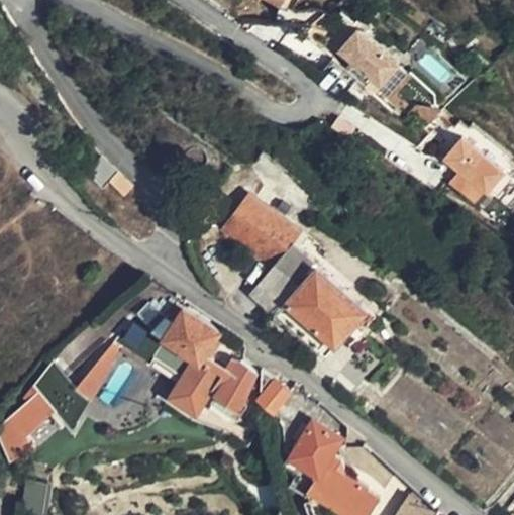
[(245,0),(272,12),(277,0),(245,0)]
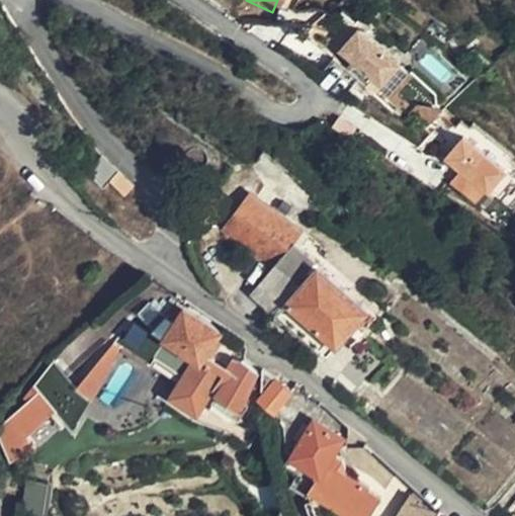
[(286,0),(277,0),(272,12),(280,15),(286,0)]
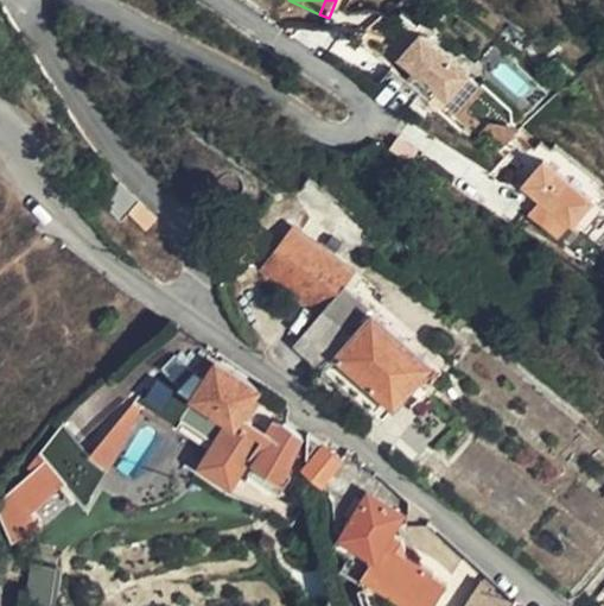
[(450,99),(470,75),(418,33),(399,58),(450,99)]
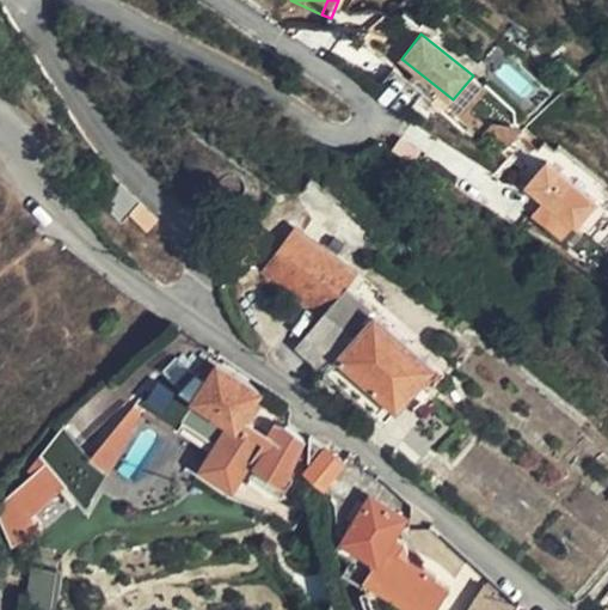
[(523,189),(540,202),(575,233),(597,206),(546,163),(523,189)]
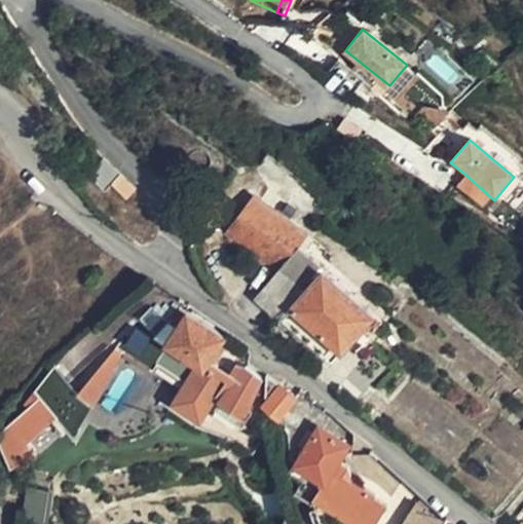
[(134,187),(103,160),(88,177),(105,191),(111,184),(125,196),(134,187)]
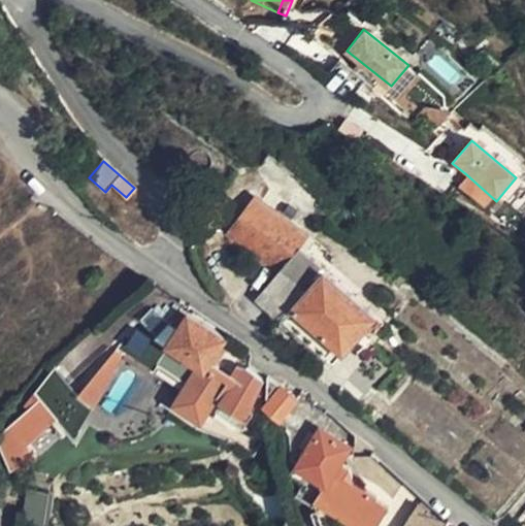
[(496,201),(466,174),(457,186),(487,211),(496,201)]
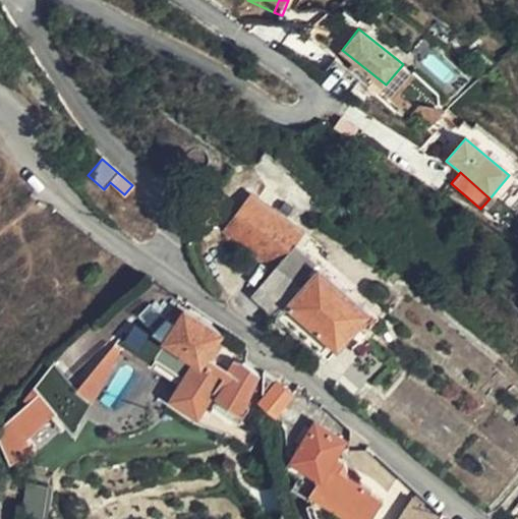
[(367,315),(290,248),(300,235),(249,197),(223,235),(274,272),(251,297),(326,361),(367,315)]
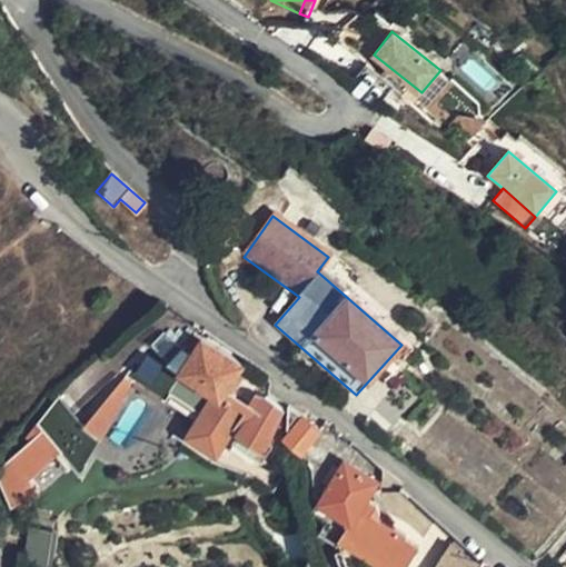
[(258,455),(279,414),(281,410),(265,398),(255,414),(225,389),(239,367),(200,342),(190,356),(179,349),(164,365),(165,367),(157,377),(194,405),(185,418),(220,446),(229,433),(258,455)]
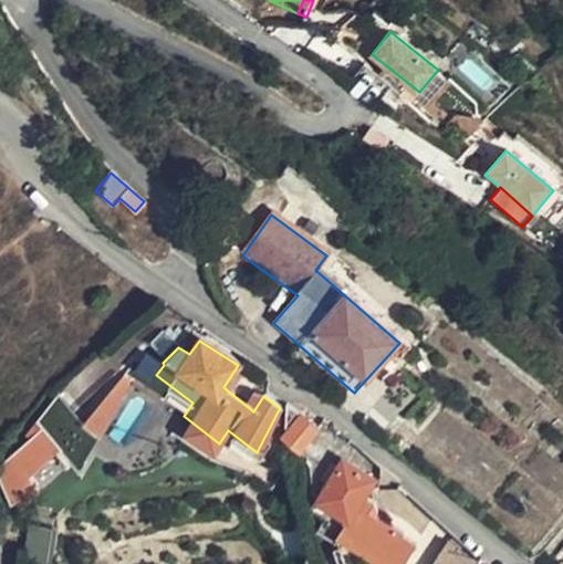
[(77,466),(101,437),(55,400),(0,468),(0,484),(17,498),(56,449),(77,466)]
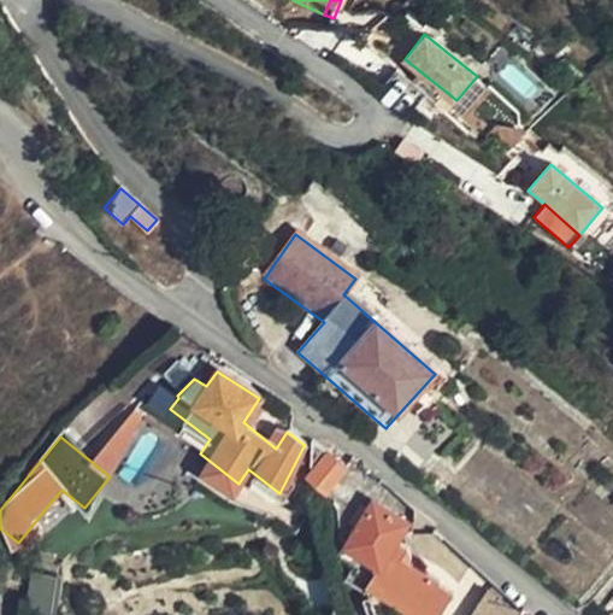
[(310,461),(312,484),(325,495),(332,486),(343,470),(311,441),(310,455),(310,461)]
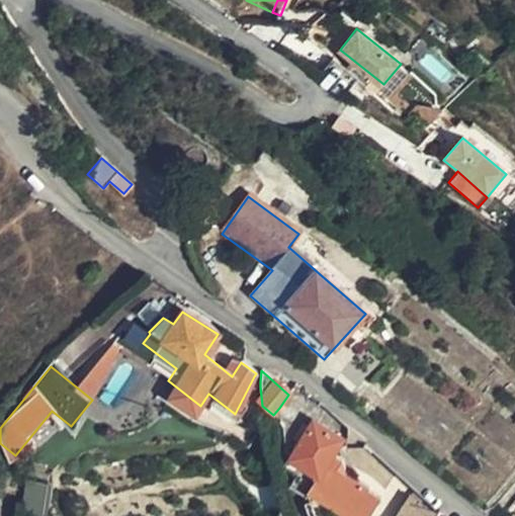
[(331,454),(340,439),(313,422),(289,457),(317,474),(319,476),(331,454)]
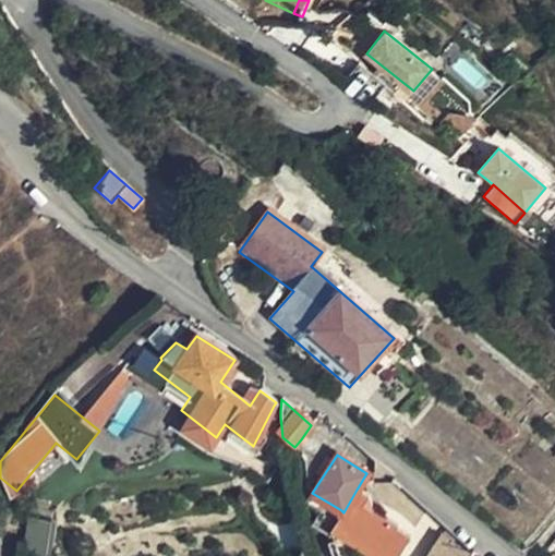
[(344,512),(341,510),(335,520),(382,550),(387,541),(400,548),(408,536),(394,528),(395,526),(371,510),(368,496),(357,490),(344,512)]
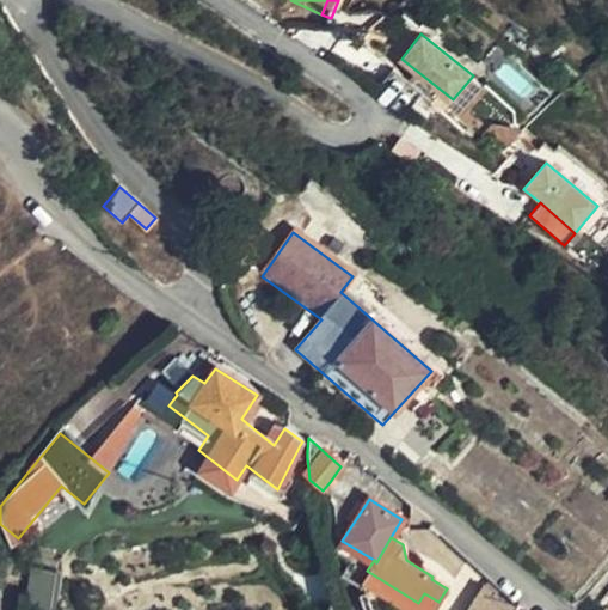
[(34,569),(32,601),(56,602),(59,571),(34,569)]
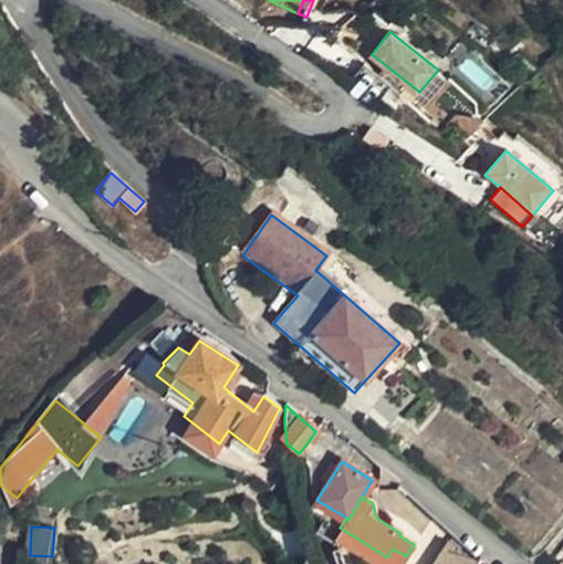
[(471,563),(477,556),(446,536),(428,563),(471,563)]
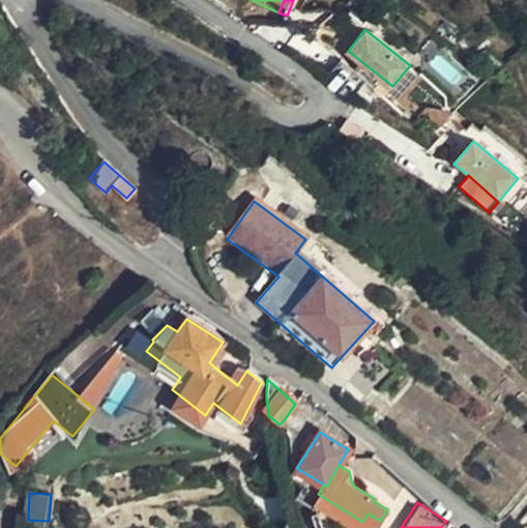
[(380,521),(368,514),(362,522),(372,527),(376,527),(380,521)]
